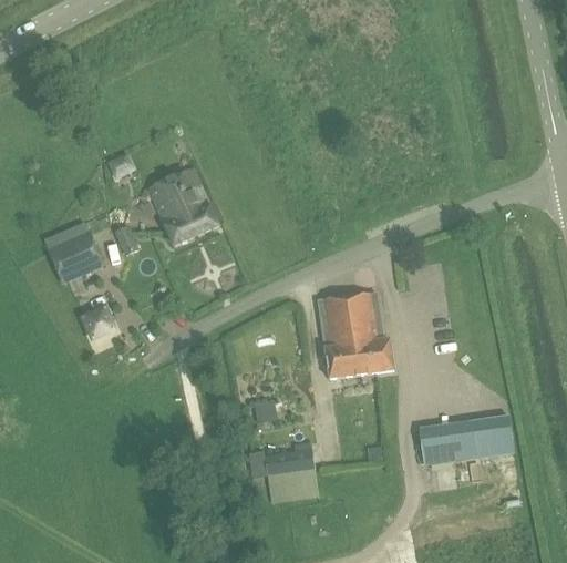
[(195,167),(150,188),(175,244),(220,224),(195,167)]
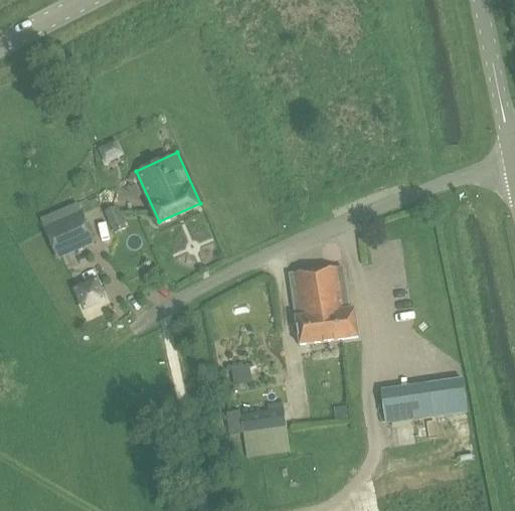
[(81,208),(77,200),(40,216),(44,225),(81,208)]
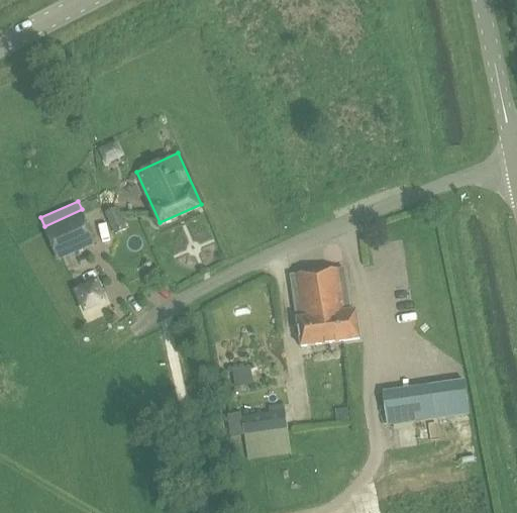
[(105,210),(115,232),(127,226),(118,204),(105,210)]
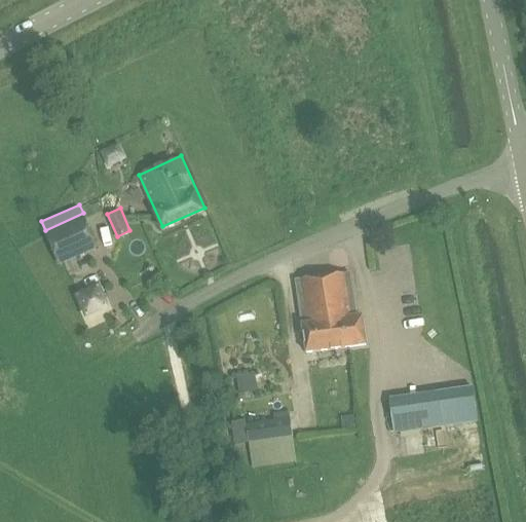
[(60,262),(98,245),(84,213),(83,213),(45,230),(60,262)]
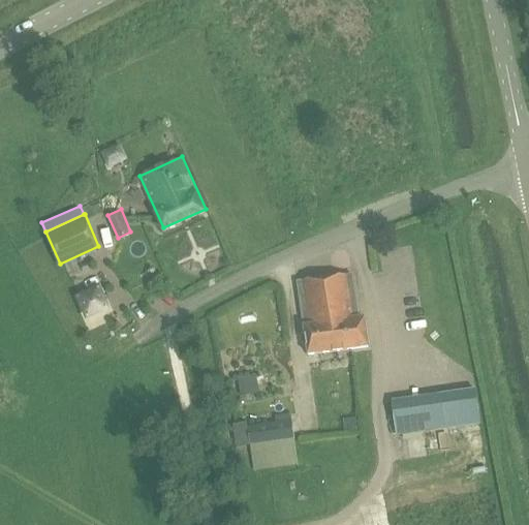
[(364,316),(359,316),(352,272),(299,279),(309,352),(368,343),(364,316)]
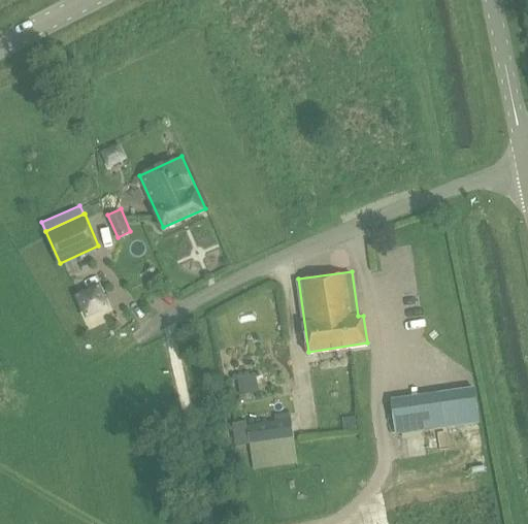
[(105,305),(96,284),(76,293),(86,314),(105,305)]
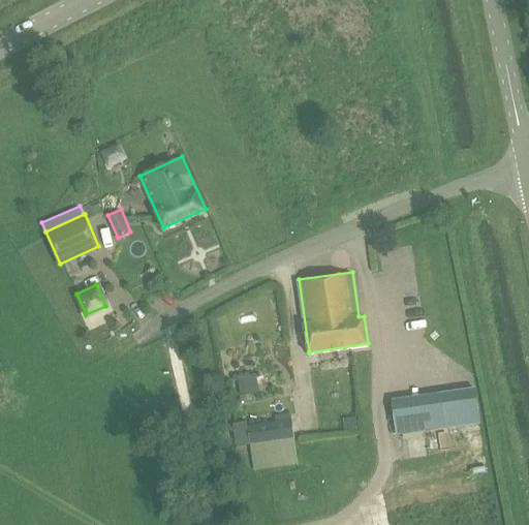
[(442,392),(446,426),(480,421),(475,387),(442,392)]
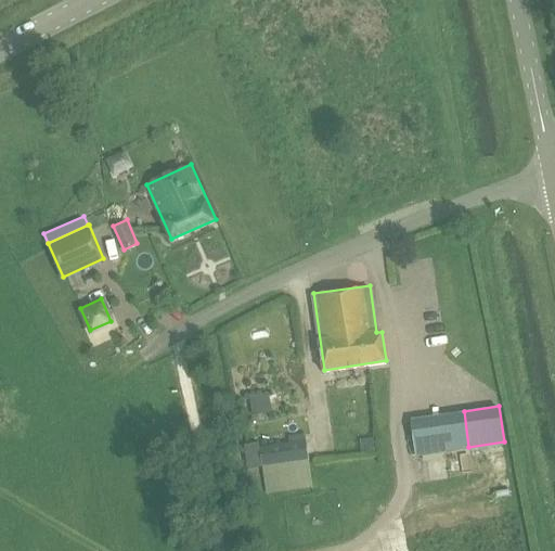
[(289,440),(306,438),(306,432),(288,434),(289,440)]
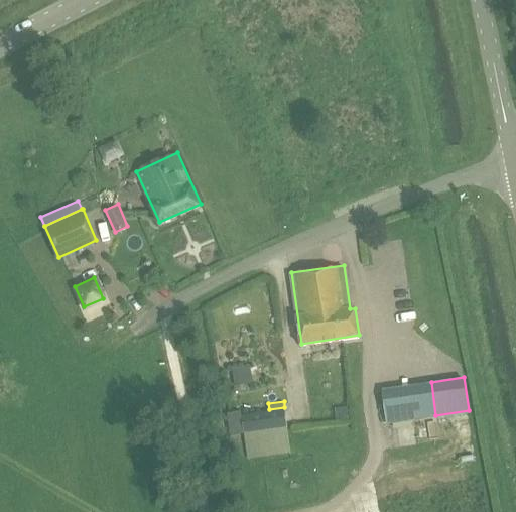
[(337,418),(348,416),(346,405),(335,406),(337,418)]
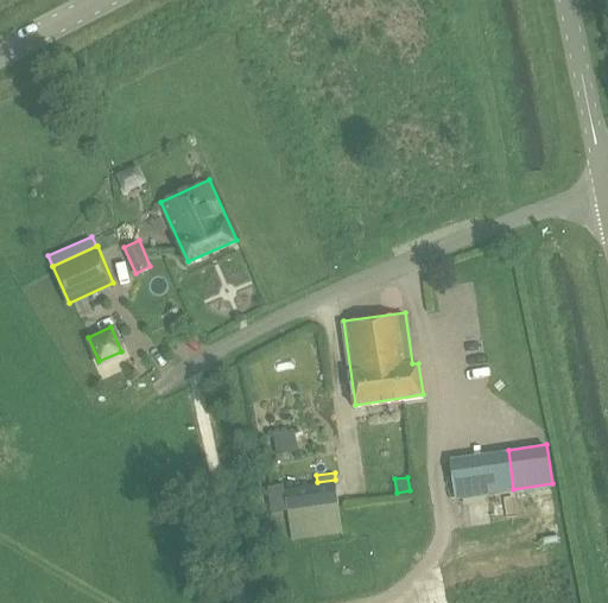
[(285,488),(287,507),(291,537),(342,529),(335,480),(317,482),(285,488)]
